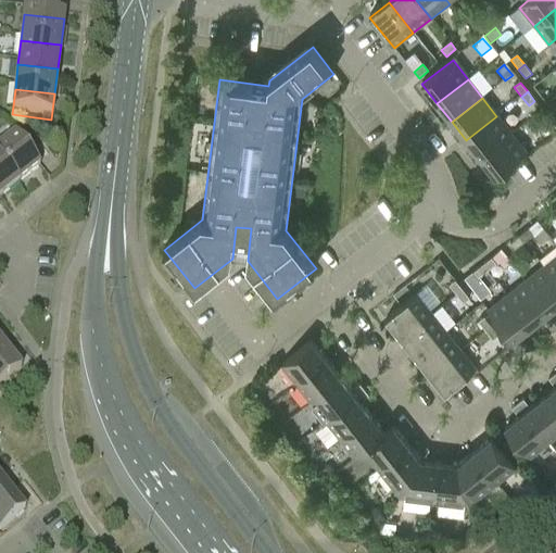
[(466,140),(481,159),(512,135),(496,116),(466,140)]
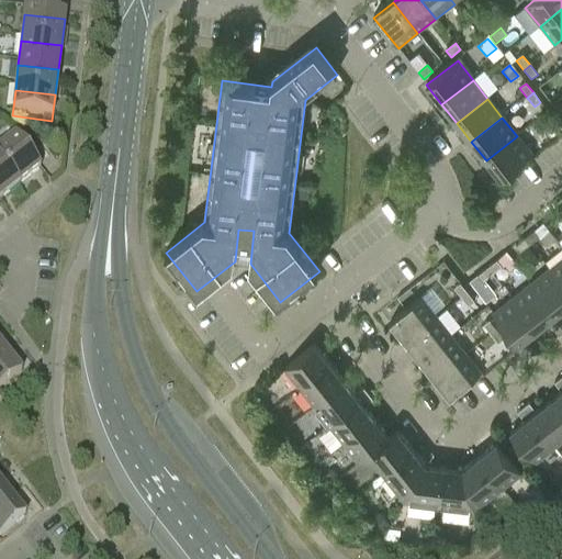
[(561,129),(555,121),(549,125),(555,135),(561,130),(561,129)]
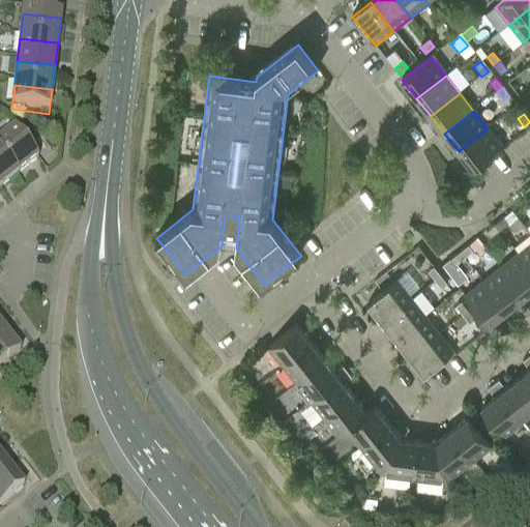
[(35,136),(21,127),(17,136),(30,144),(35,136)]
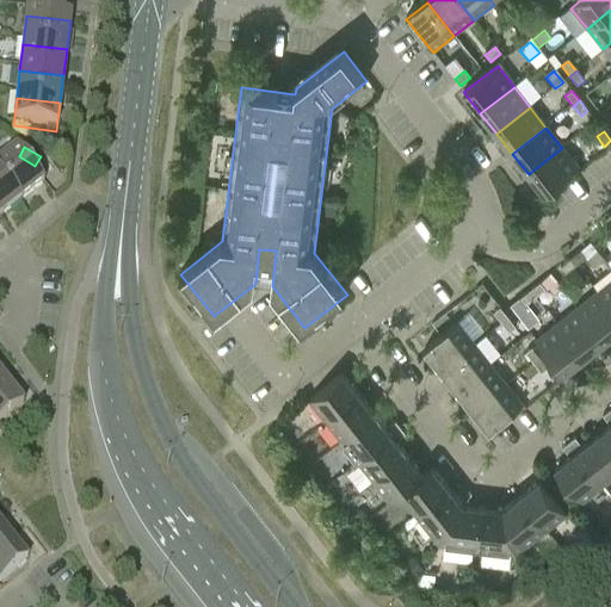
[(562,148),(529,174),(545,196),(579,168),(562,148)]
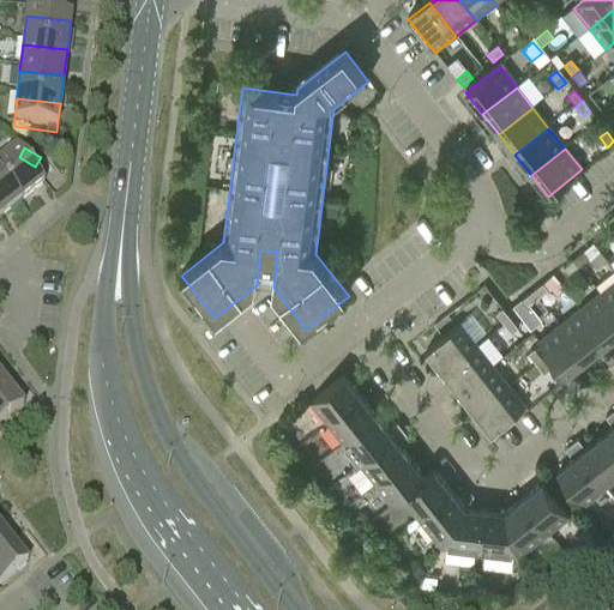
[(16,155),(0,165),(0,180),(22,207),(43,189),(19,157),(16,155)]
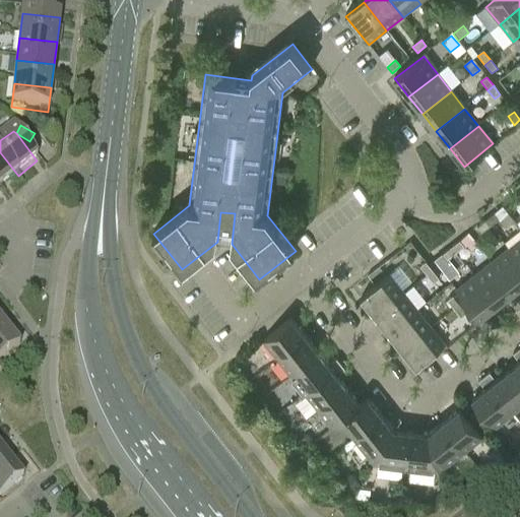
[(0,189),(18,176),(0,152),(0,189)]
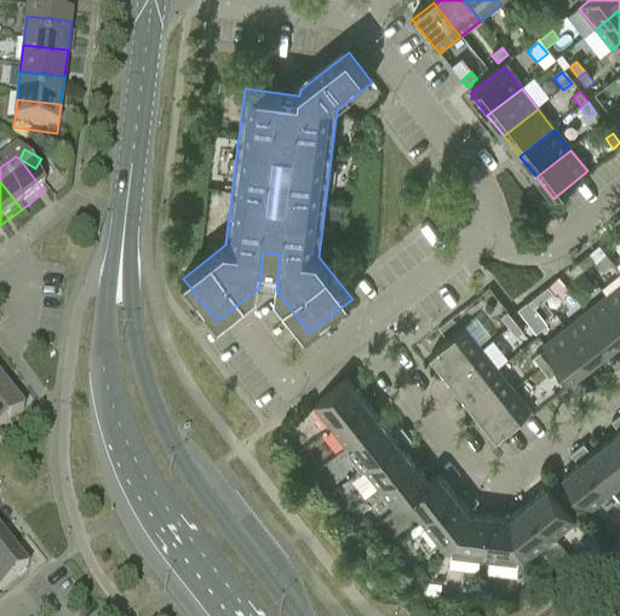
[(595,263),(590,255),(579,264),(585,271),(595,263)]
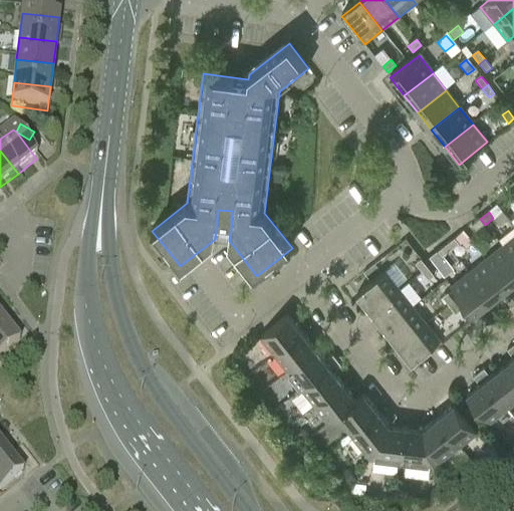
[(476,232),(485,225),(480,219),(472,226),(476,232)]
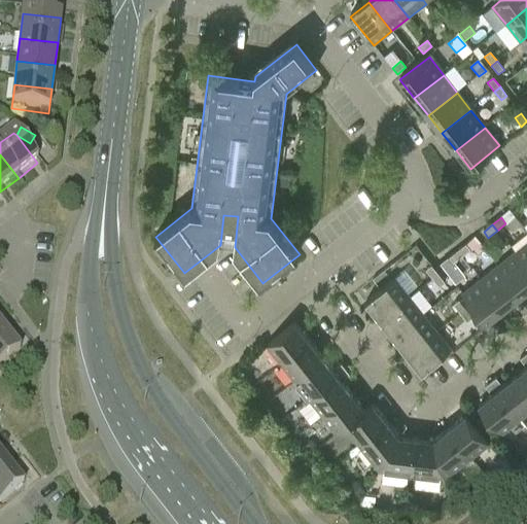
[(479,256),(485,251),(475,239),(468,244),(479,256)]
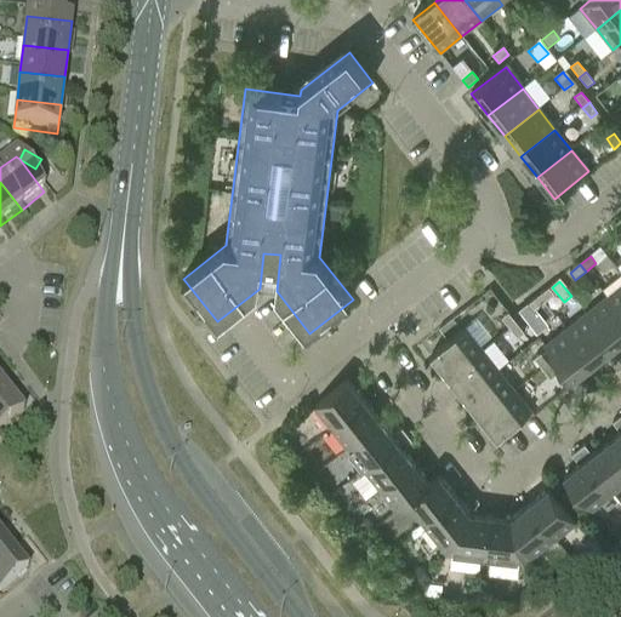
[(620,287),(608,298),(620,315),(620,287)]
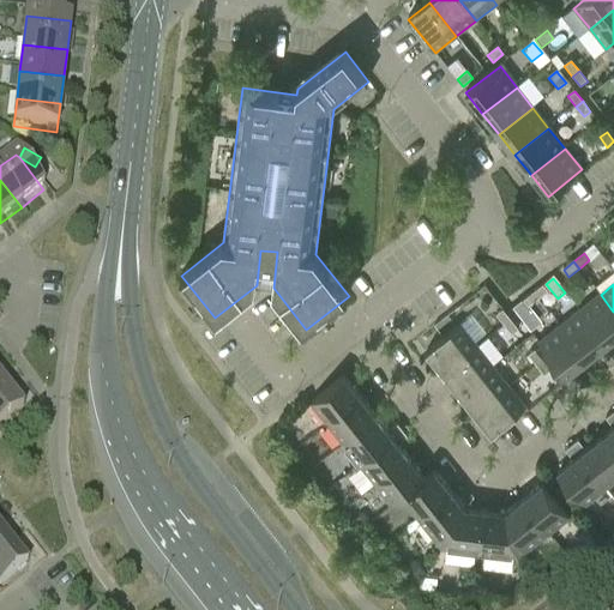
[(543,285),(533,294),(539,301),(548,293),(543,285)]
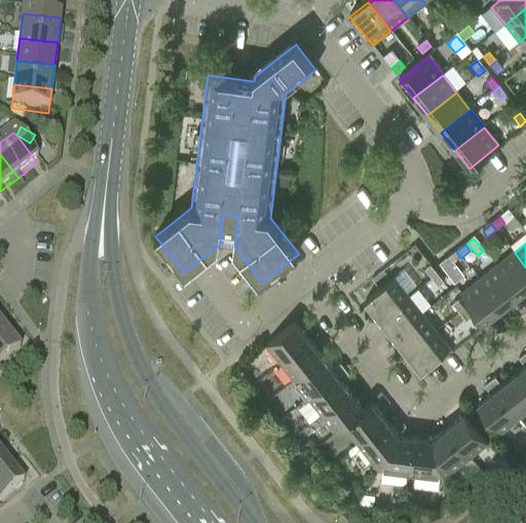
[(456,252),(448,258),(453,264),(461,258),(456,252)]
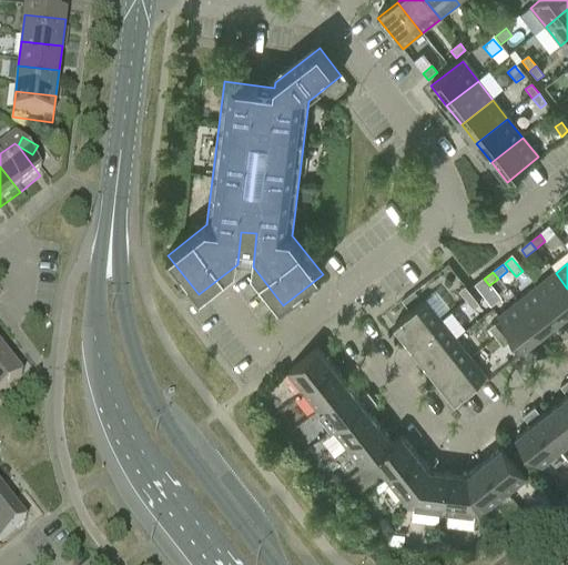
[(561,320),(567,314),(567,289),(556,273),(537,289),(561,320)]
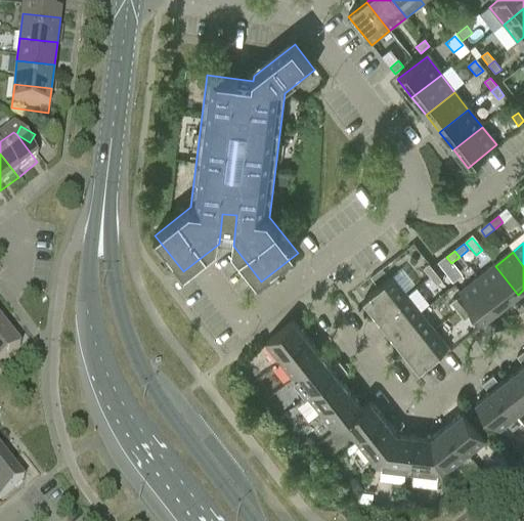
[(437,264),(446,275),(454,268),(451,263),(446,257),(437,264)]
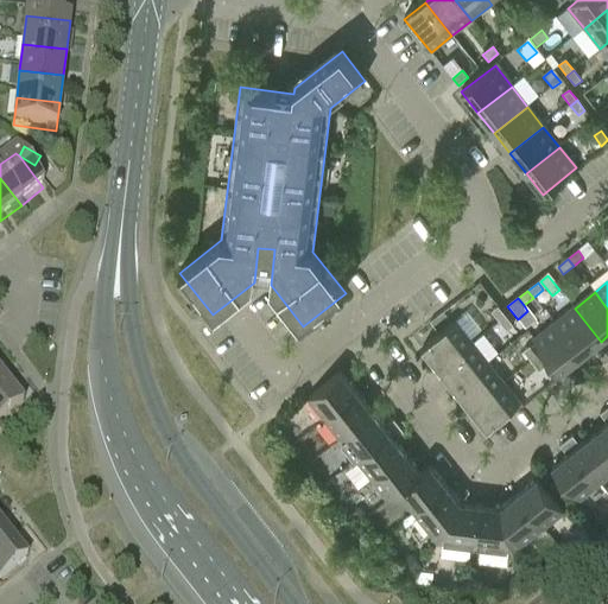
[(491,313),(499,323),(506,317),(498,307),(491,313)]
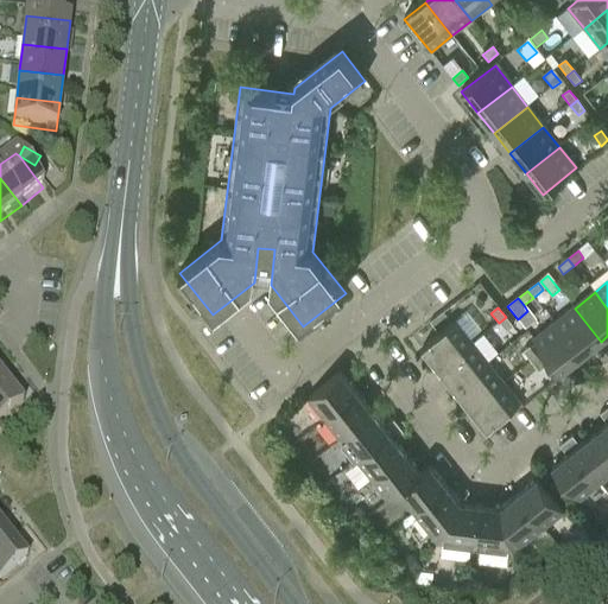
[(575,309),(555,324),(581,357),(601,342),(575,309)]
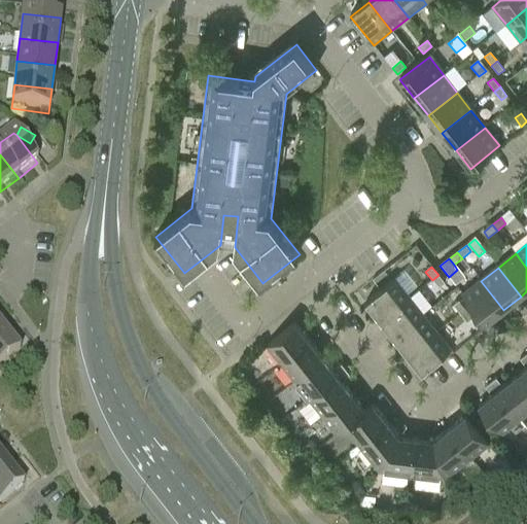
[(446,284),(438,275),(432,280),(440,288),(446,284)]
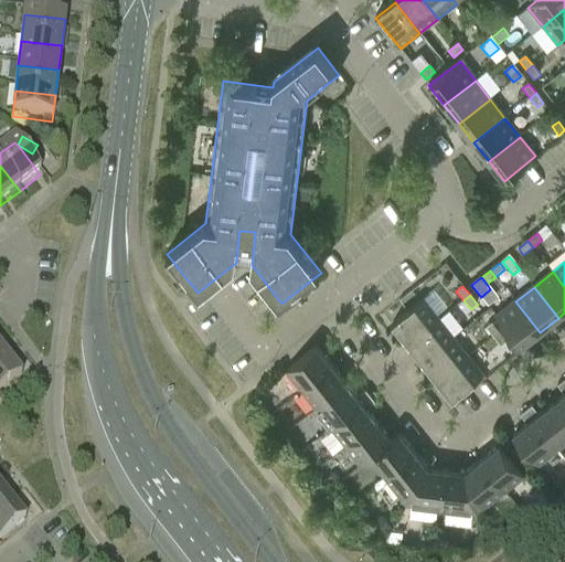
[(407,345),(439,320),(424,300),(393,325),(407,345)]
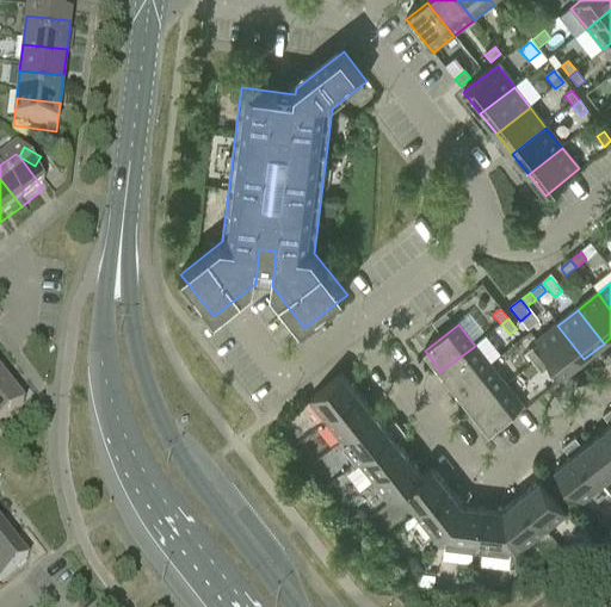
[(562,376),(584,359),(557,326),(536,342),(562,376)]
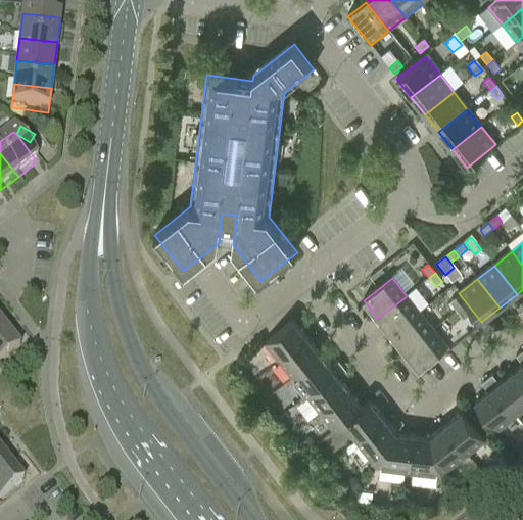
[(407,296),(378,319),(391,336),(420,314),(420,313),(429,305),(416,289),(407,296)]
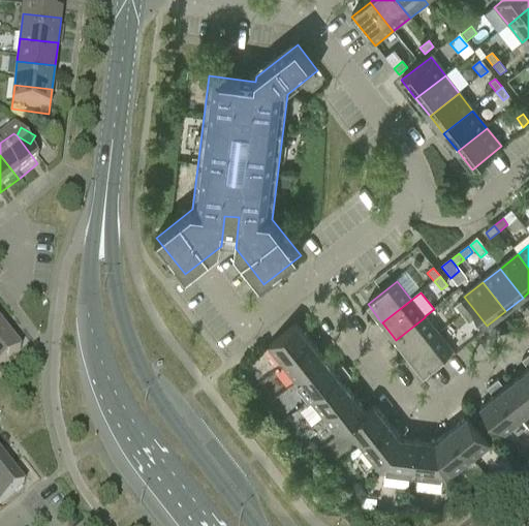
[(456,307),(462,316),(468,311),(461,303),(456,307)]
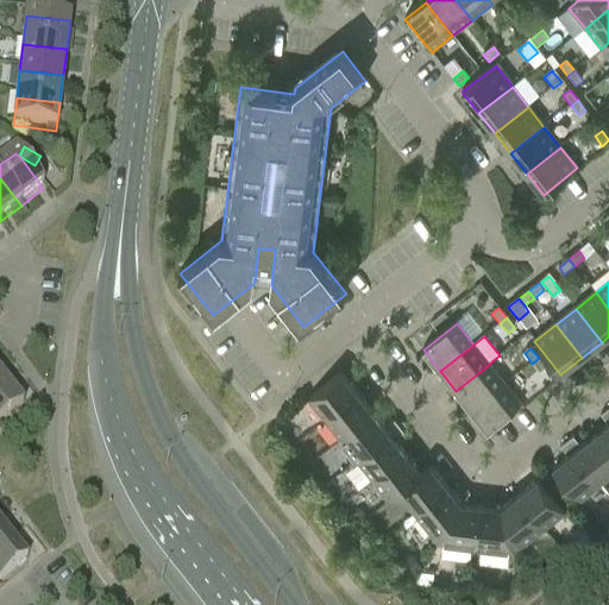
[(547,369),(539,358),(532,364),(540,373),(547,369)]
